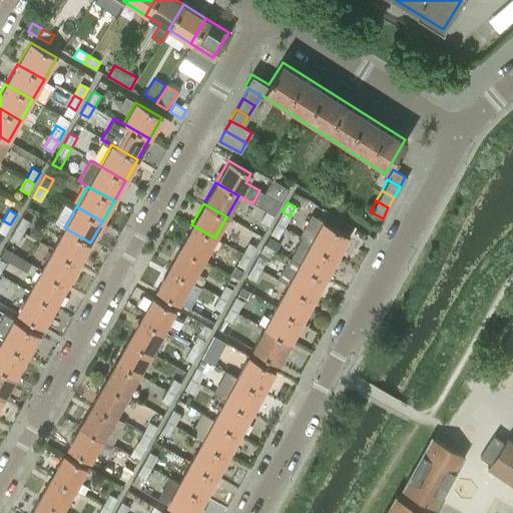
[(268,226),(275,215),(267,210),(261,221),(268,226)]
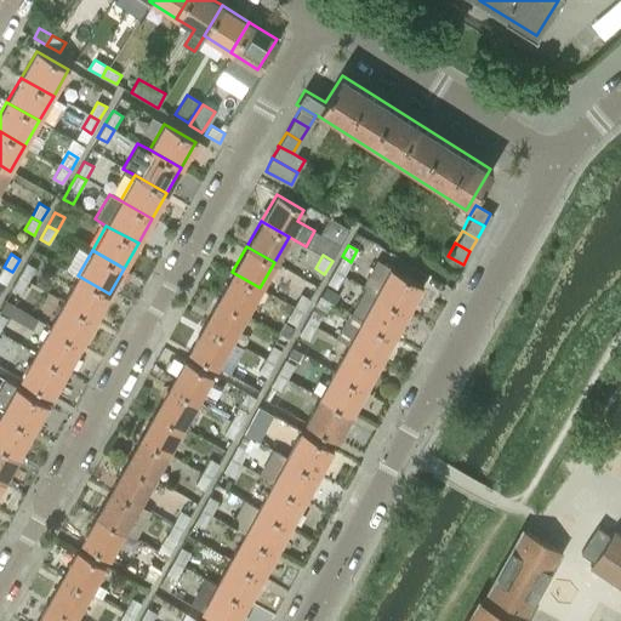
[(334,269),(343,275),(351,262),(342,256),(334,269)]
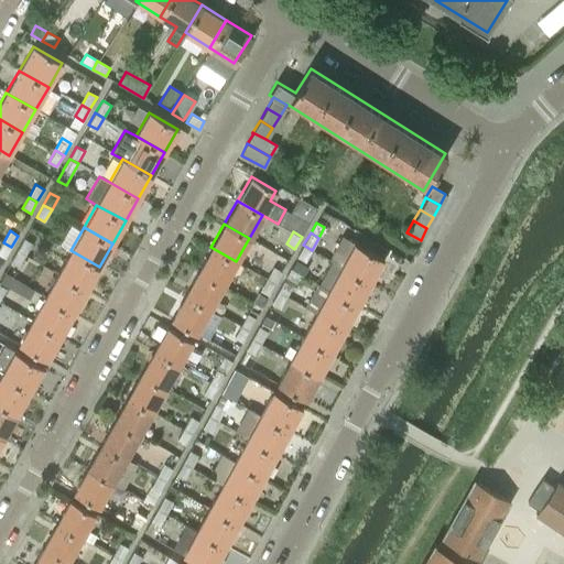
[(24,238),(17,250),(25,256),(32,243),(24,238)]
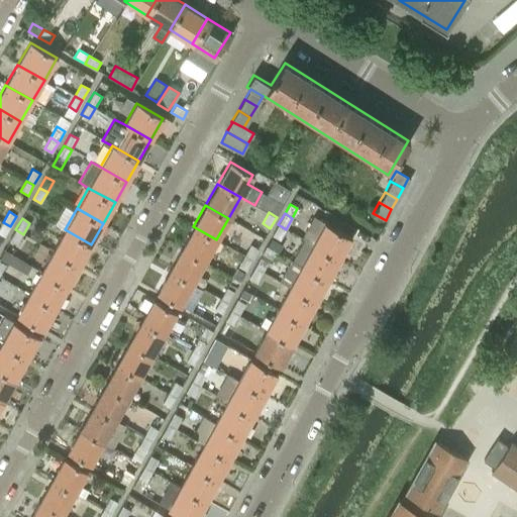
[(10,226),(3,222),(0,226),(0,234),(4,237),(10,226)]
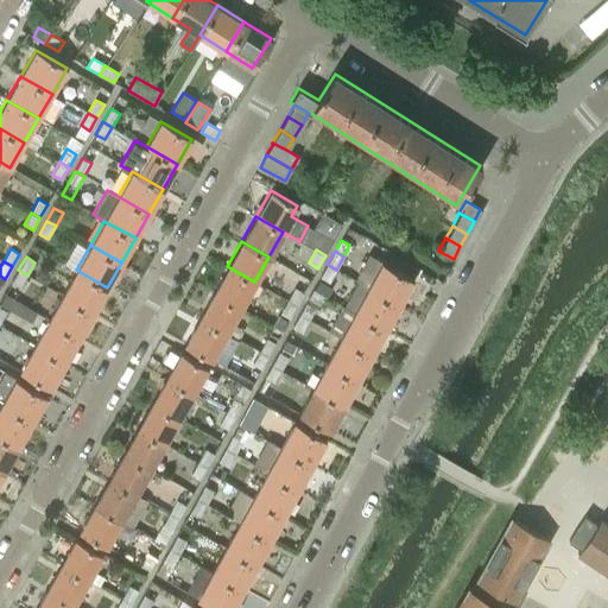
[(367,287),(398,305),(412,279),(381,261),(367,287)]
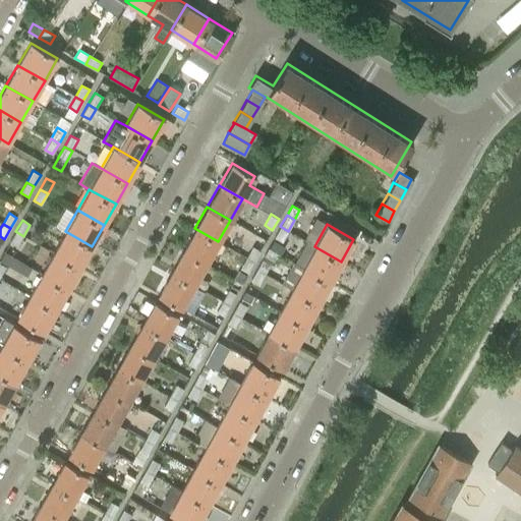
[(280,226),(274,237),(282,242),(288,231),(280,226)]
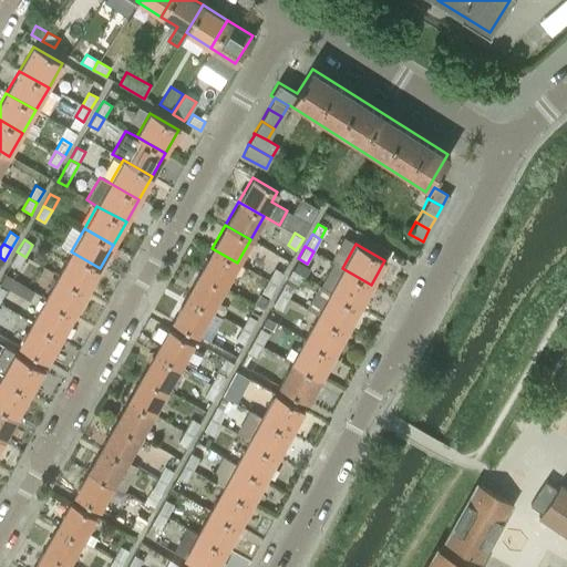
[(198,272),(224,286),(237,263),(212,248),(198,272)]
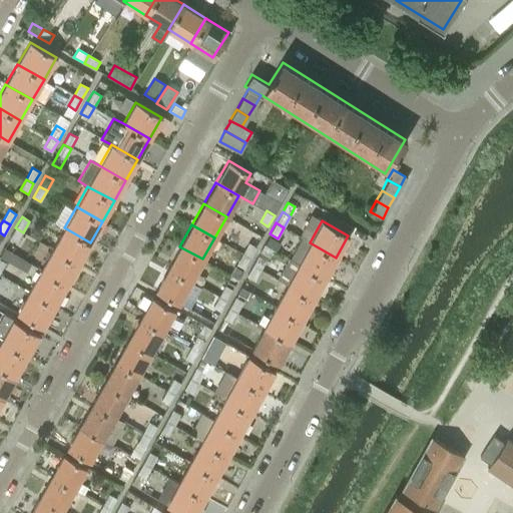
[(17,242),(23,232),(15,227),(9,238),(17,242)]
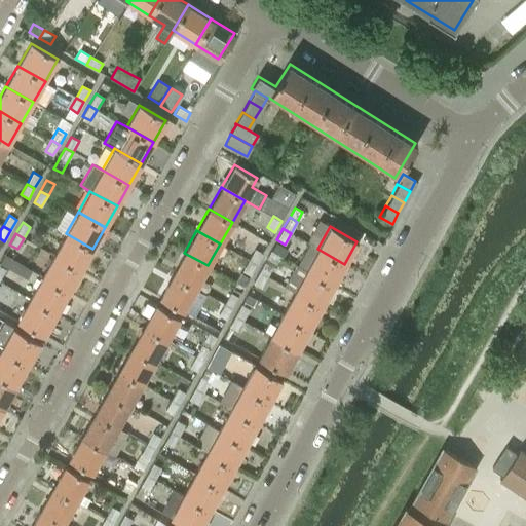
[(66,233),(53,255),(80,270),(92,249),(66,233)]
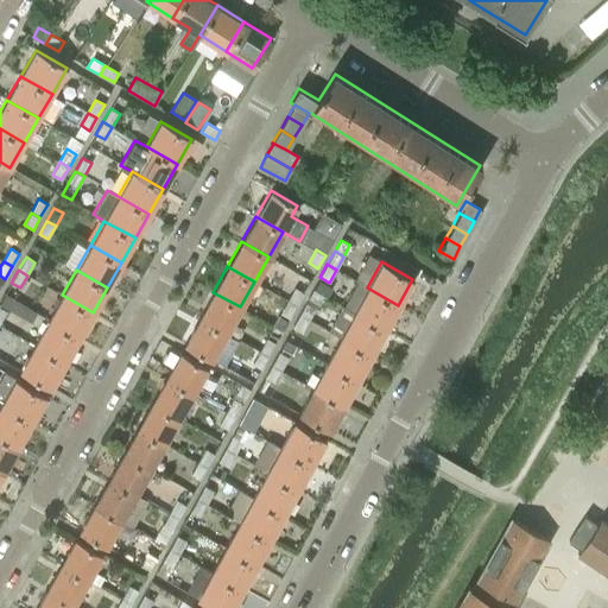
[(302,274),(295,287),(287,301),(297,305),(310,280),(302,274)]
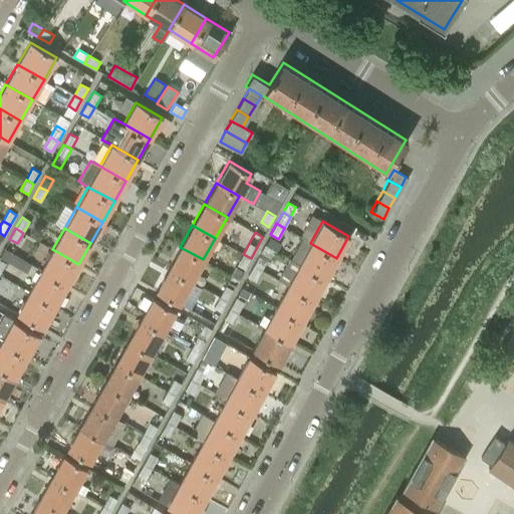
[(277,251),(281,244),(270,237),(266,245),(273,249),(277,251)]
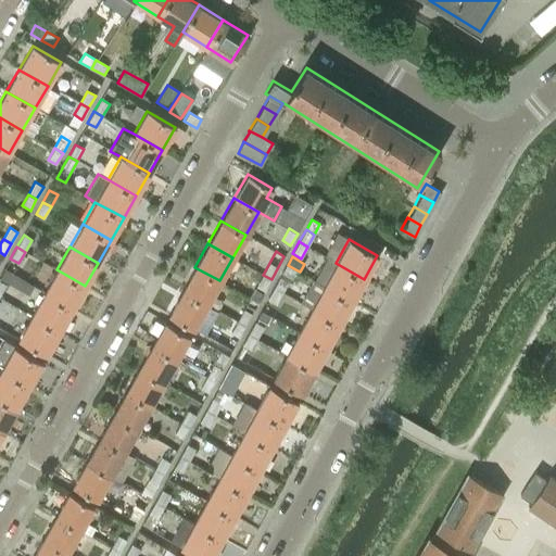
[(336,263),(323,286),(352,301),(364,279),(336,263)]
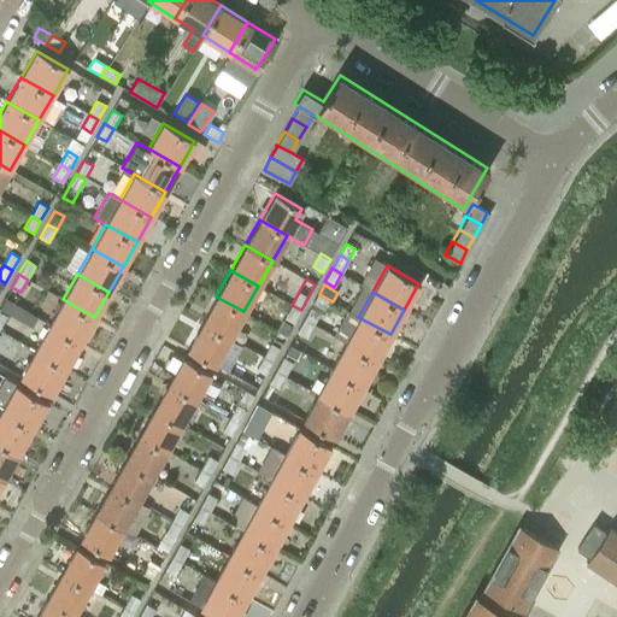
[(304,319),(313,324),(328,299),(319,294),(318,293),(304,319)]
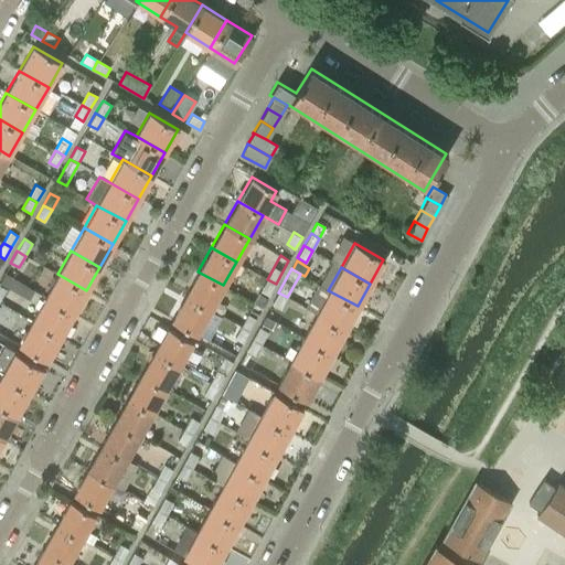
[(198,272),(184,295),(210,309),(223,285),(198,272)]
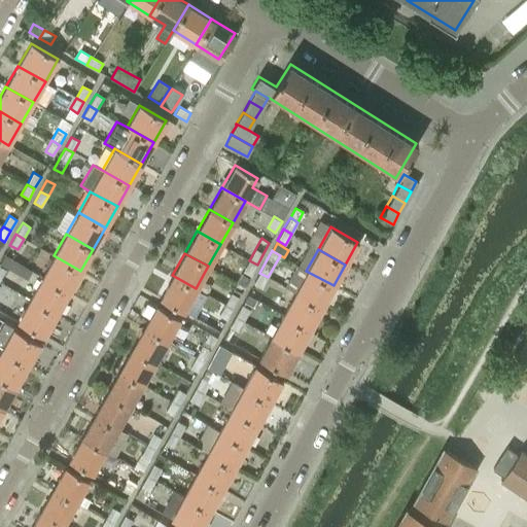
[(28,279),(32,271),(5,255),(0,264),(28,279)]
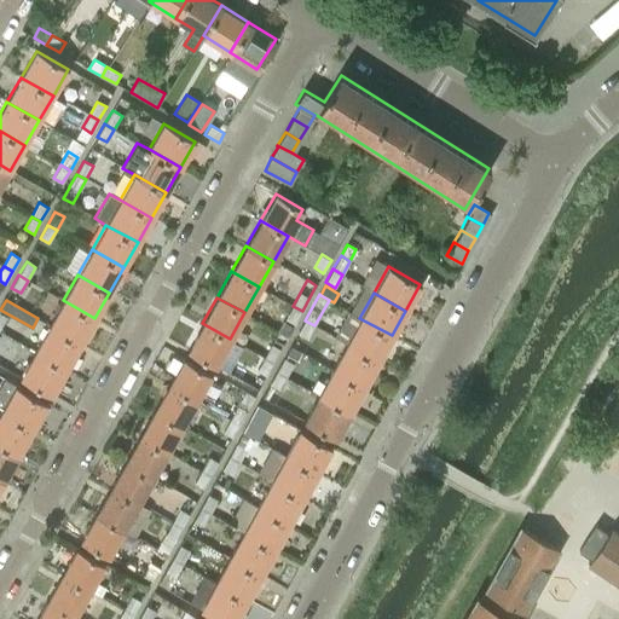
[(81,343),(94,318),(63,300),(48,325),(81,343)]
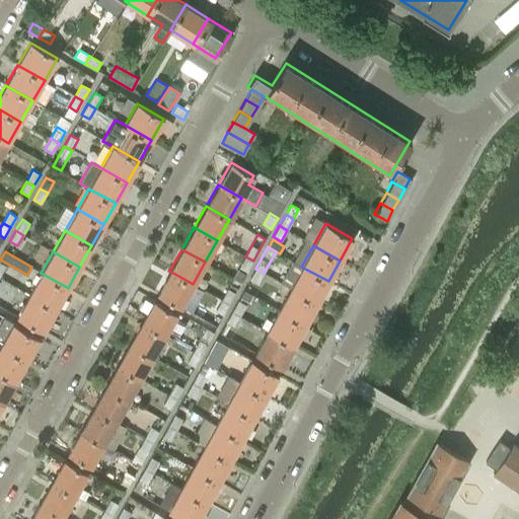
[(253,261),(245,256),(239,268),(247,272),(253,261)]
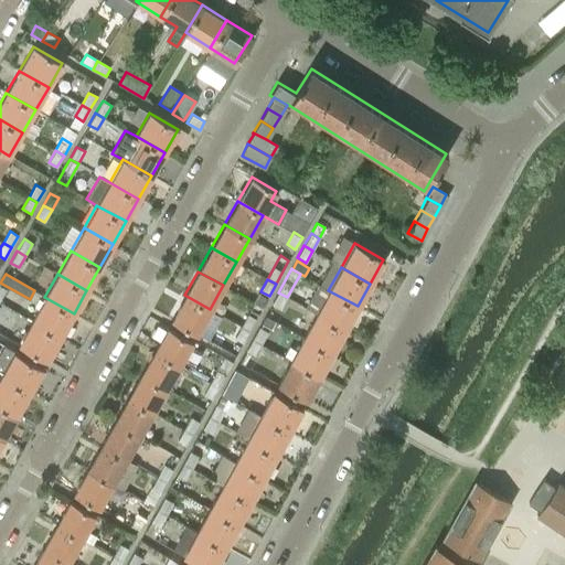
[(358,306),(328,290),(318,285),(306,307),(316,312),(345,329),(358,306)]
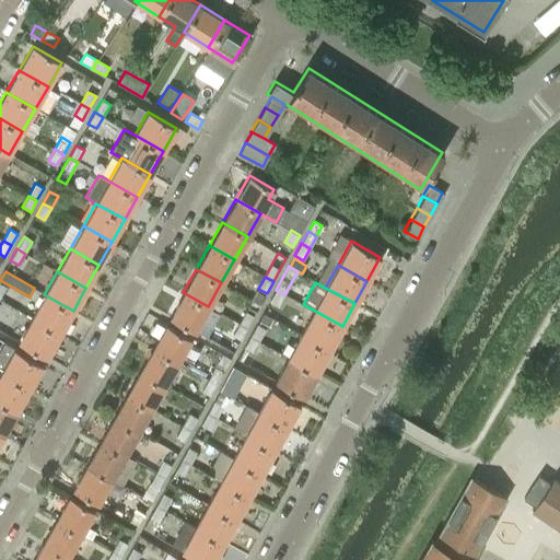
[(276,290),(269,302),(278,306),(284,294),(276,290)]
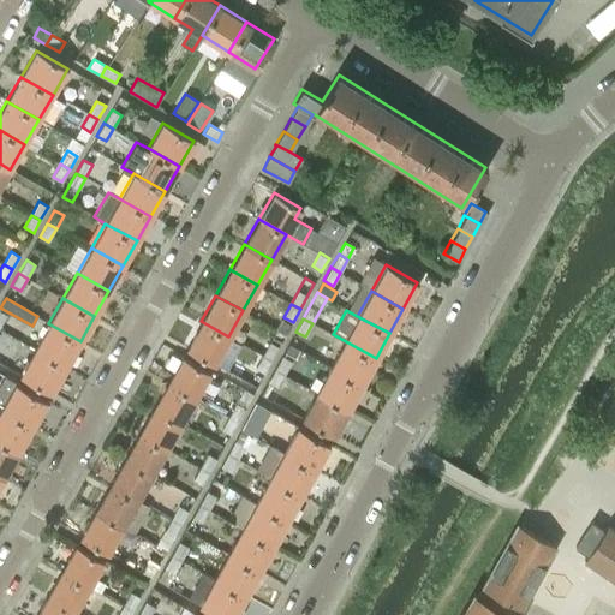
[(282,320),(278,330),(286,335),(292,326),(282,320)]
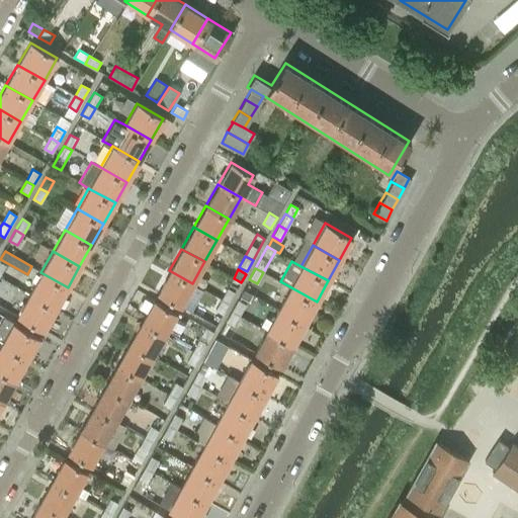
[(192,283),(169,270),(157,292),(180,306),(192,283)]
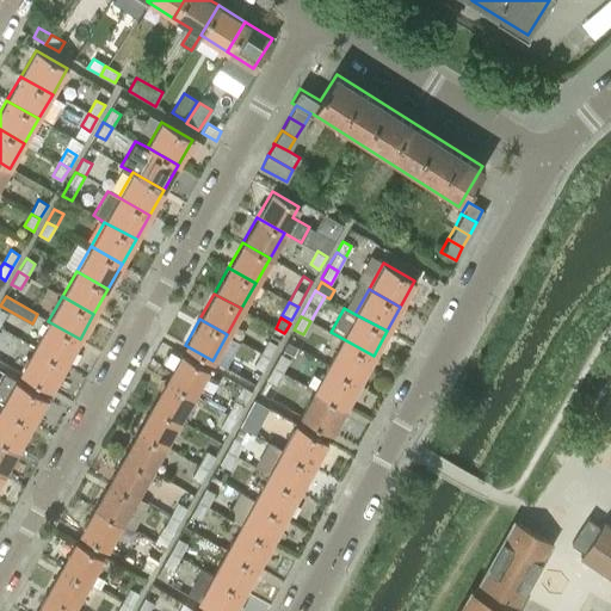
[(48,321),(35,346),(66,363),(80,339),(48,321)]
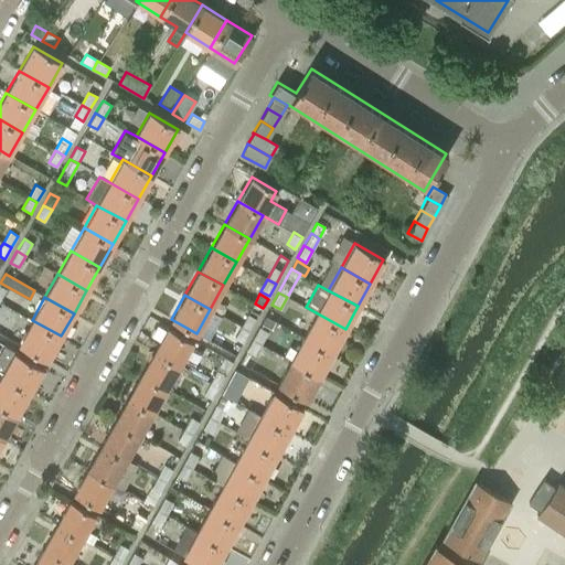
[(316,312),(304,336),(332,352),(345,329),(316,312)]
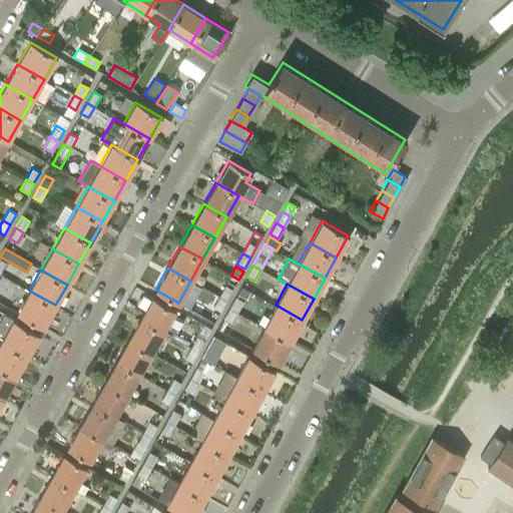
[(218,297),(226,301),(232,290),(224,286),(218,297)]
